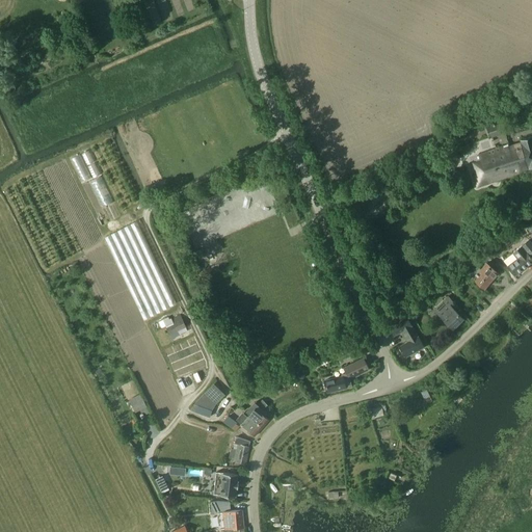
[(128,9),(136,0),(128,0),(124,5),(128,9)]
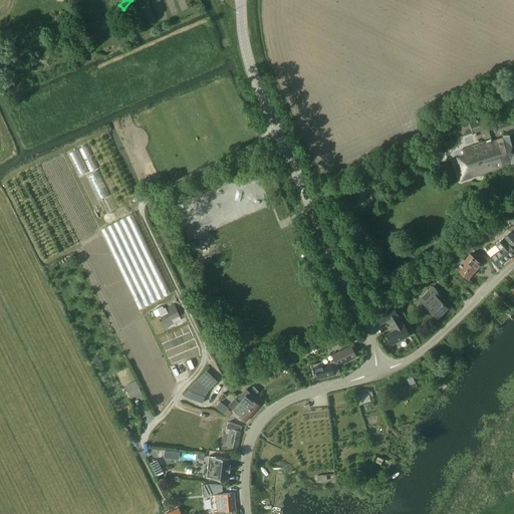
[(474,133),(488,129),(485,117),(470,121),(474,133)]
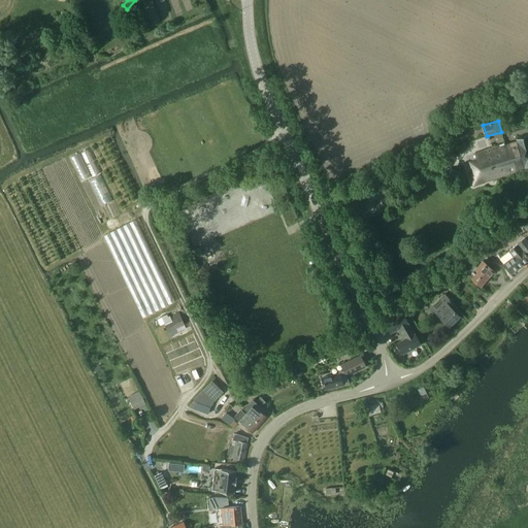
[(527,134),(517,139),(518,141),(500,147),(500,145),(476,154),(486,183),(520,170),(519,169),(527,166),(527,134)]
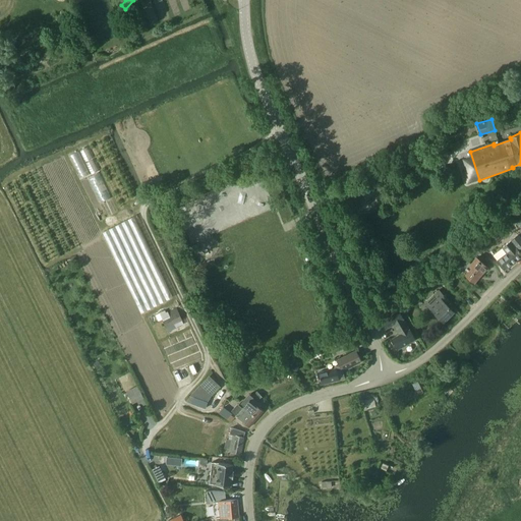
[(70,155),(79,176),(89,173),(79,152),(70,155)]
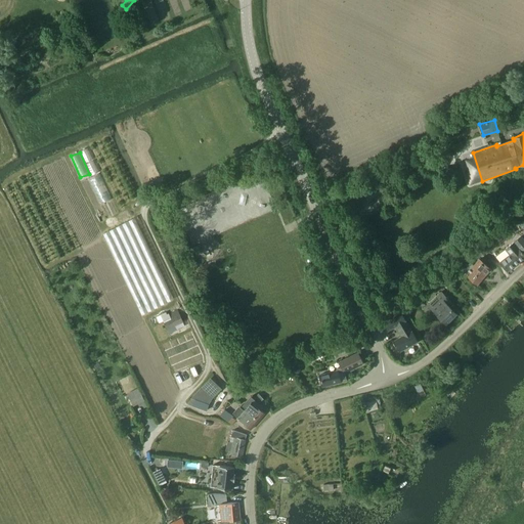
[(88,178),(100,203),(111,198),(99,173),(88,178)]
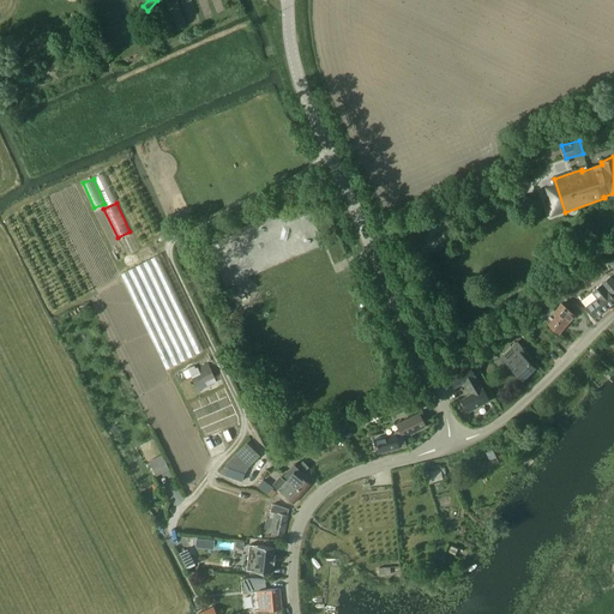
[(184,224),(180,216),(170,220),(175,229),(184,224)]
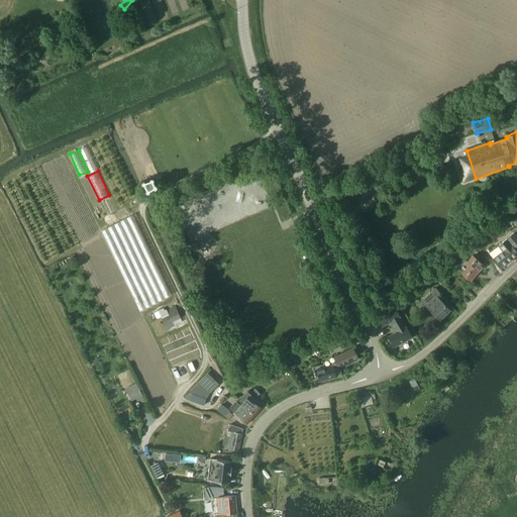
[(135,214),(116,222),(151,304),(171,296),(135,214)]
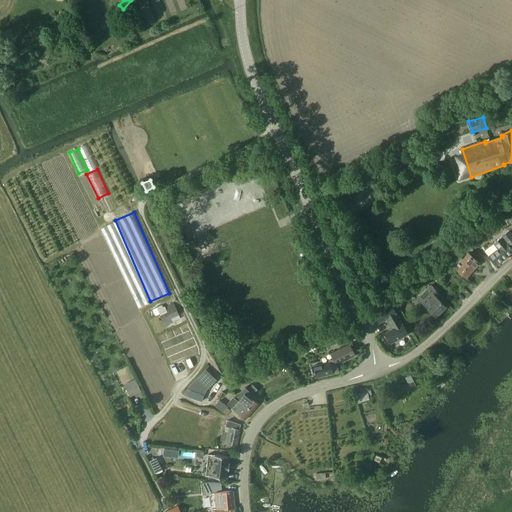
[(502,236),(502,237),(494,243),(498,248),(498,249),(488,257),(496,267),(511,254),(511,248),(510,247),(511,245),(511,233),(509,230),(502,236)]
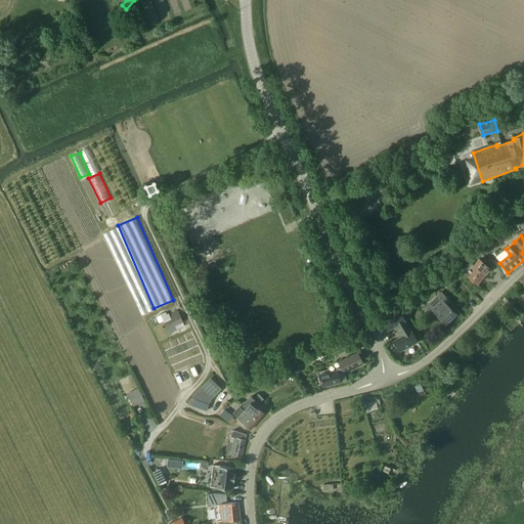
[(478,285),(491,270),(480,260),(474,267),(476,269),(469,276),(478,285)]
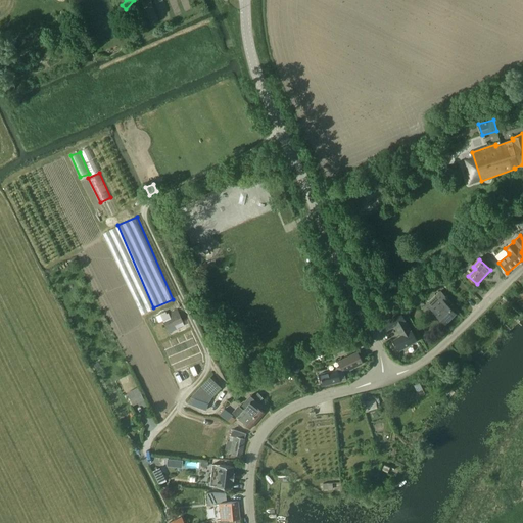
[(445,323),(456,313),(447,304),(450,301),(441,292),(428,304),(445,323)]
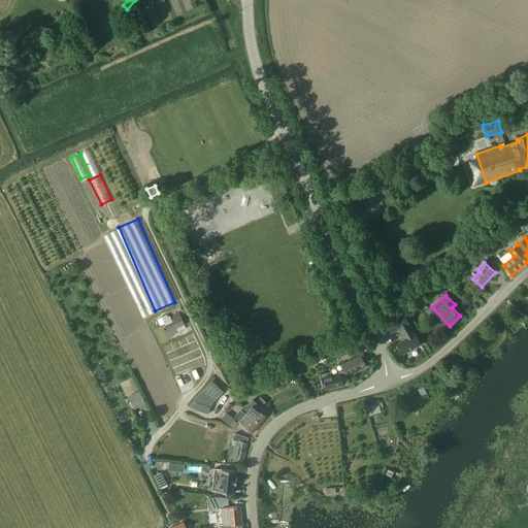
[(185,325),(179,312),(170,317),(171,321),(169,322),(167,316),(162,318),(165,325),(169,323),(173,330),(175,329),(185,325)]
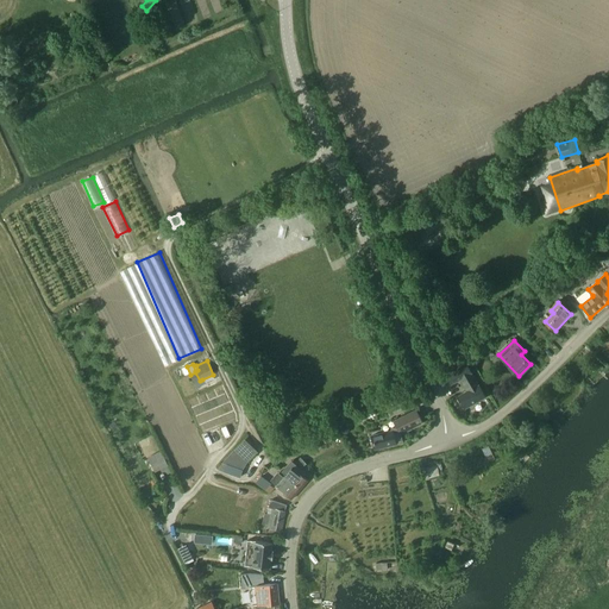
[(465,408),(485,396),(468,363),(445,375),(450,385),(460,380),(468,393),(459,396),(465,408)]
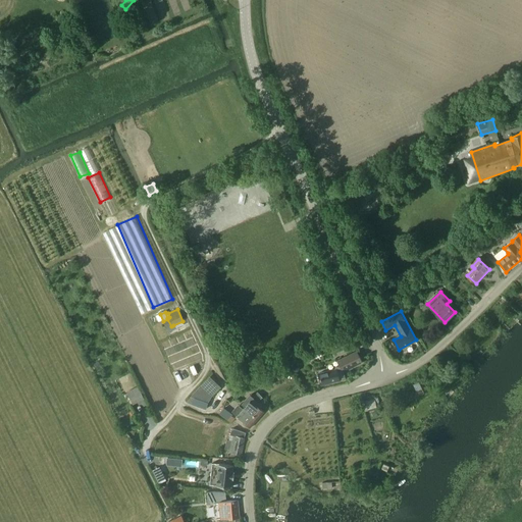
[(329,371),(319,373),(322,385),(346,379),(344,371),(362,363),(357,352),(337,361),(337,362),(328,366),(329,371)]
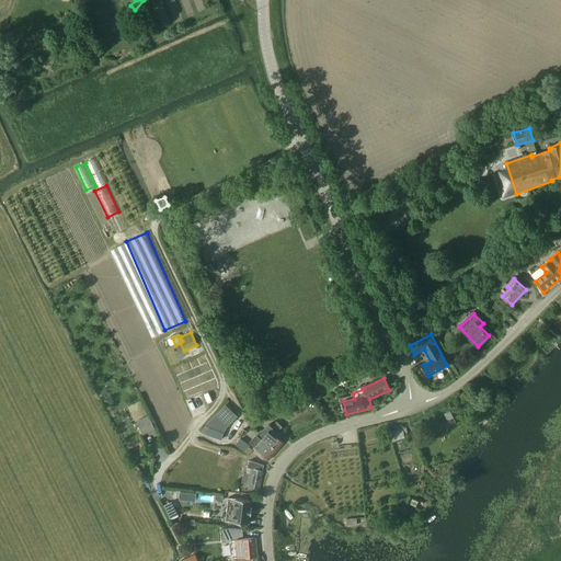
[(228,426),(238,416),(226,404),(216,415),(213,419),(221,427),(225,423),(228,426)]
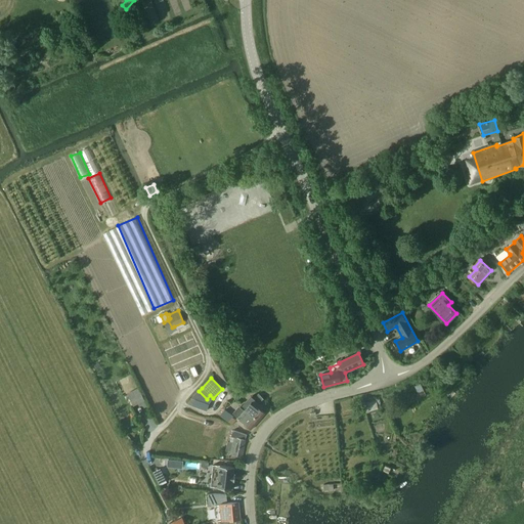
[(139,388),(128,393),(134,406),(145,401),(139,388)]
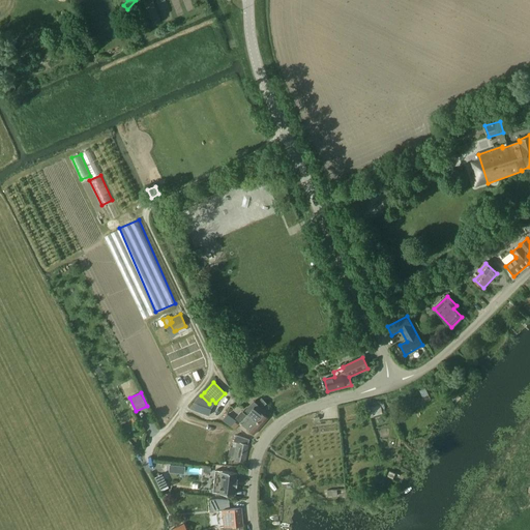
[(257,405),(262,409),(266,404),(262,399),(257,405)]
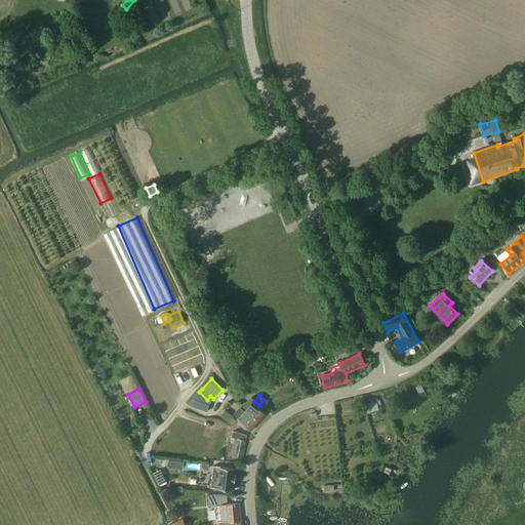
[(266,414),(261,410),(264,408),(259,405),(254,401),(251,398),(243,407),(246,409),(251,414),(251,415),(258,422),(266,414)]
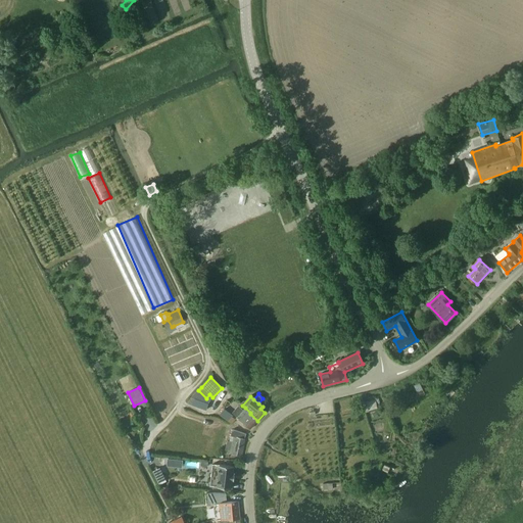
[(192,406),(206,411),(208,403),(191,397),(187,401),(186,402),(192,405),(192,406)]
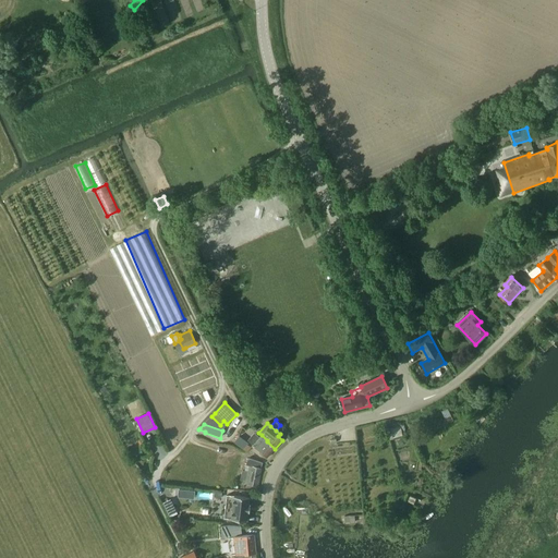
[(400,426),(386,429),(387,435),(391,434),(392,438),(402,435),(405,434),(404,426),(400,427),(400,426)]
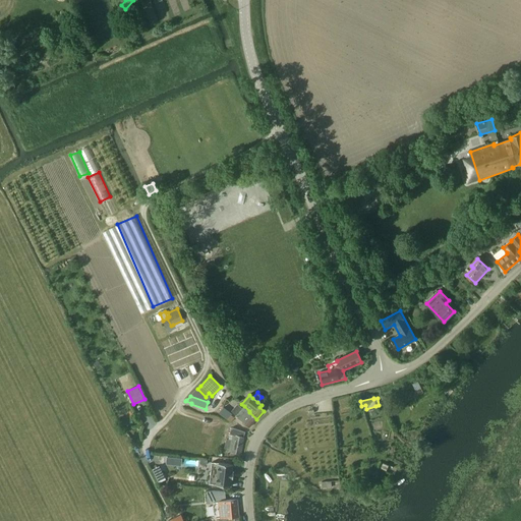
[(249,411),(244,406),(242,408),(238,404),(232,410),(237,414),(235,416),(249,427),(256,419),(249,412),(249,411)]
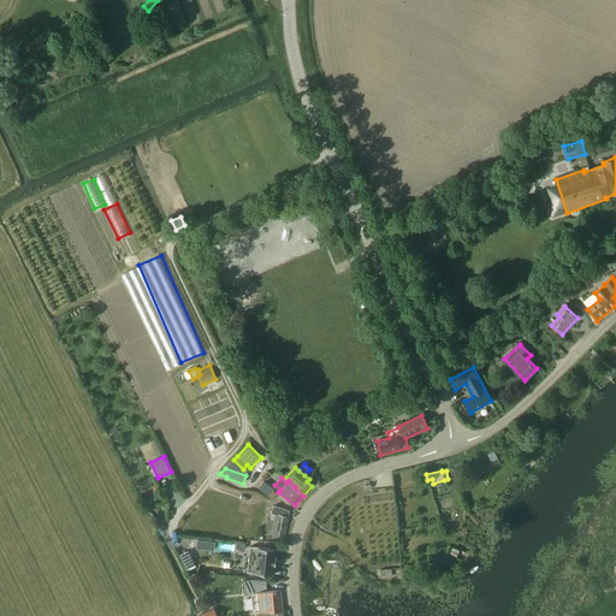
[(267,520),(265,529),(271,532),(270,534),(285,538),(289,517),(288,517),(290,511),(274,505),(270,520),(267,520)]
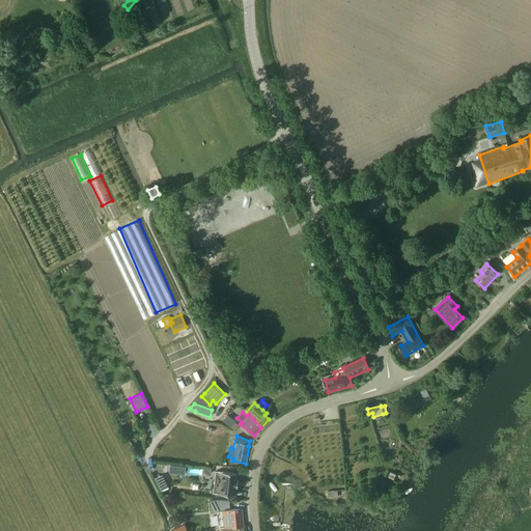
[(236,488),(238,488),(239,480),(236,480),(238,473),(216,471),(214,496),(221,496),(221,494),(235,496),(236,488)]
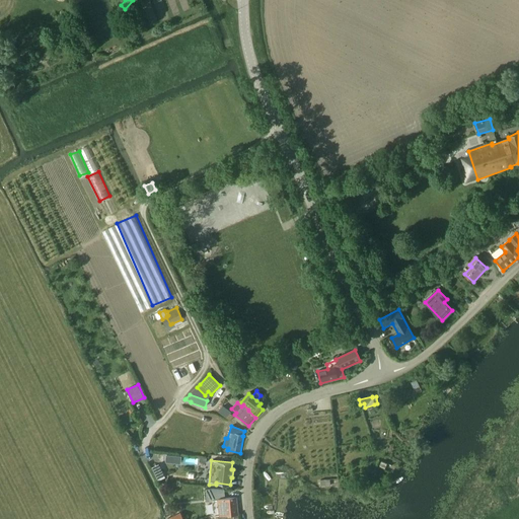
[(153,467),(159,480),(166,477),(160,463),(153,467)]
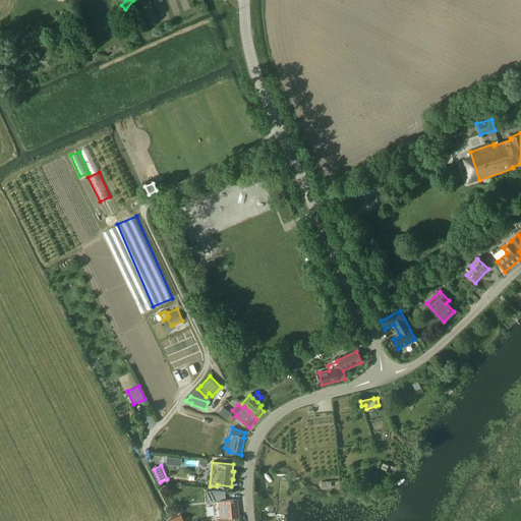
[(237,500),(226,501),(225,491),(205,491),(206,503),(214,503),(216,518),(221,518),(229,517),(229,518),(239,517),(237,500)]
